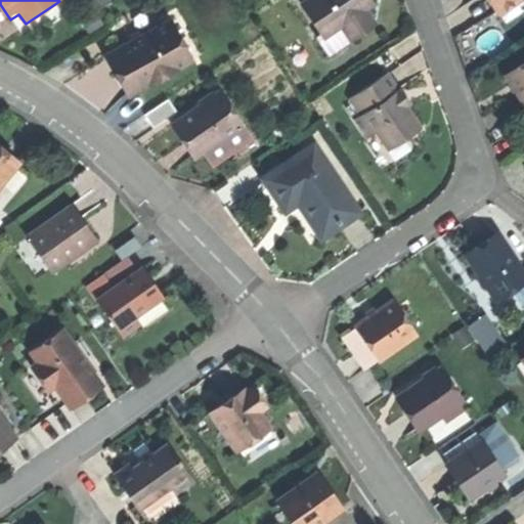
[(116,0),(91,0),(99,11),(116,0)]
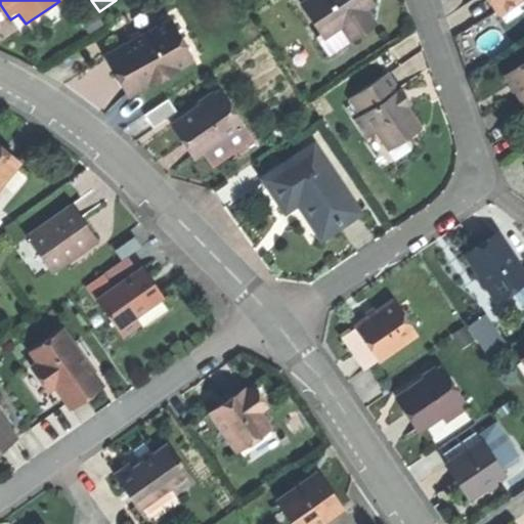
[(313,0),(303,7),(324,39),(340,29),(349,42),(375,26),(366,12),(369,10),(362,0),(313,0)]
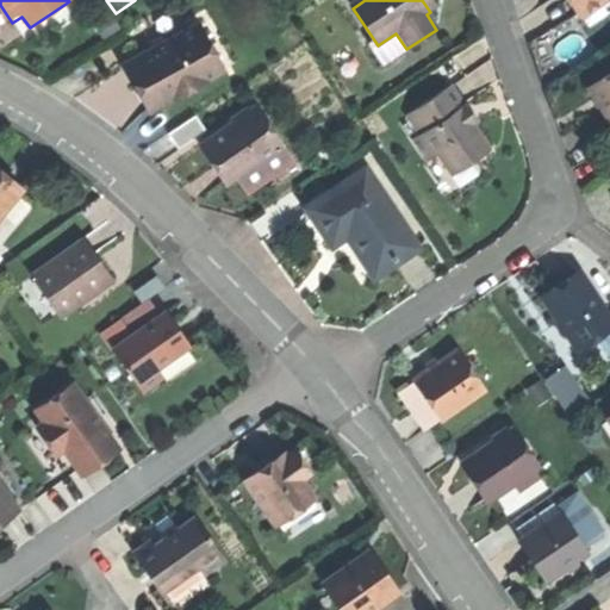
[(570,0),(582,17),(605,0),(570,0)]
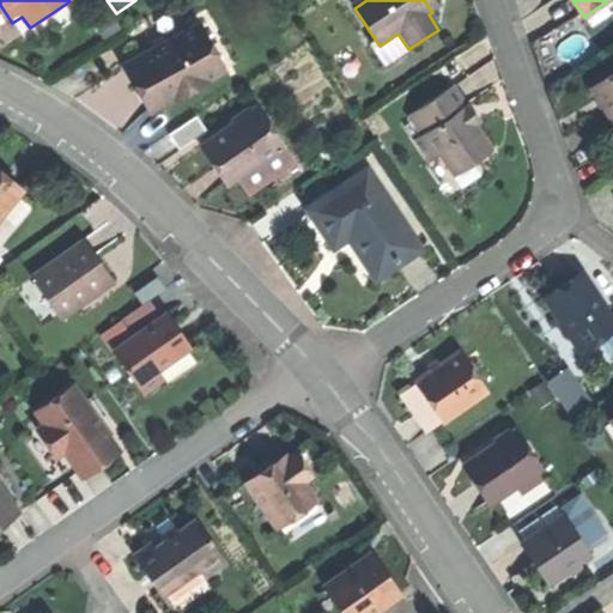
[(201,24),(193,29),(220,76),(228,72),(201,24)]
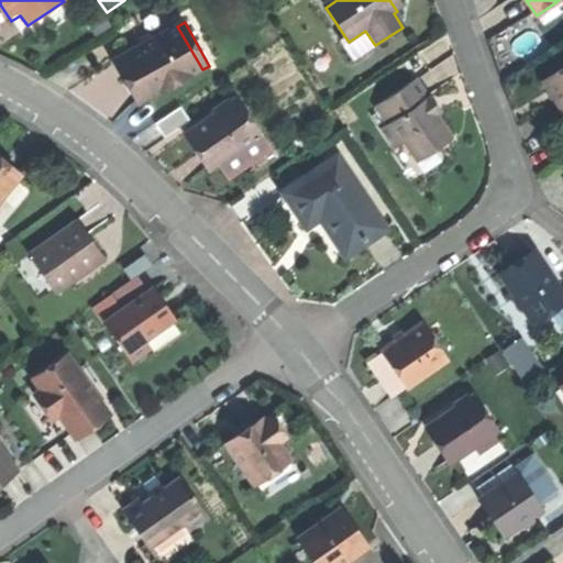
[(128,87),(139,106),(202,69),(177,26),(113,62),(128,87)]
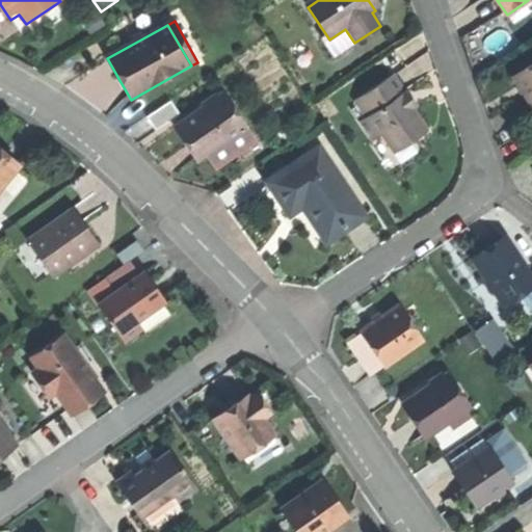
[(336,55),(354,43),(345,29),(329,40),(327,42),(336,55)]
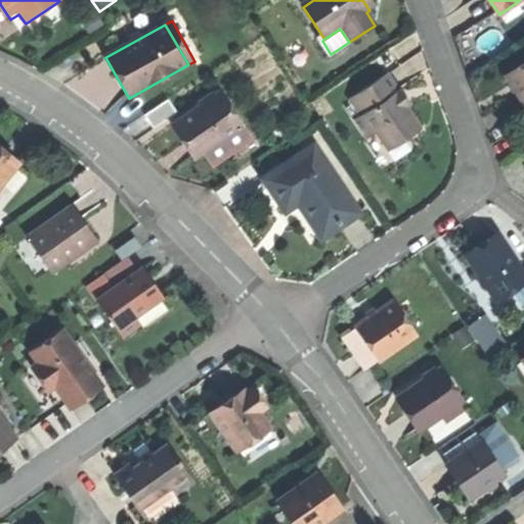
[(520,96),(523,101),(523,64),(507,77),(520,96)]
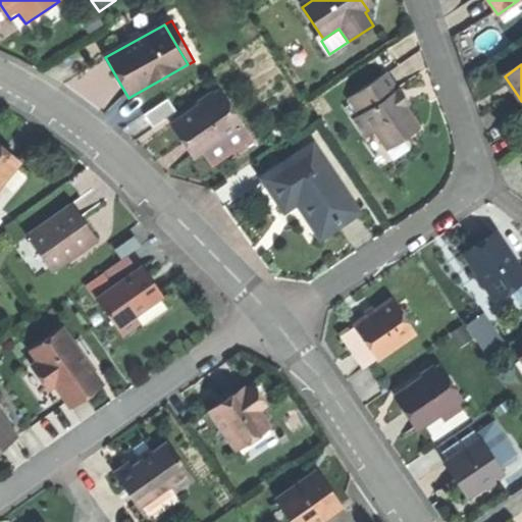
[(374,132),(383,145),(401,134),(403,138),(419,127),(406,106),(396,90),(384,73),(347,98),(359,115),(353,119),(365,138),(374,132)]
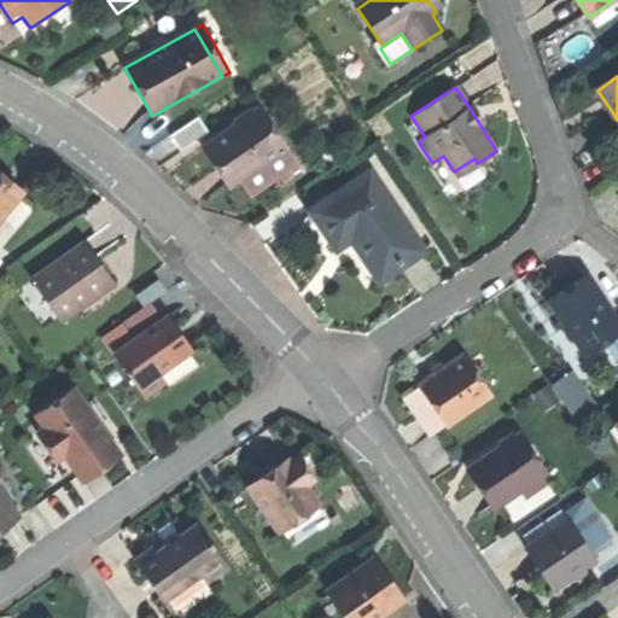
[(472,104),(468,106),(481,126),(485,123),(479,114),(472,104)]
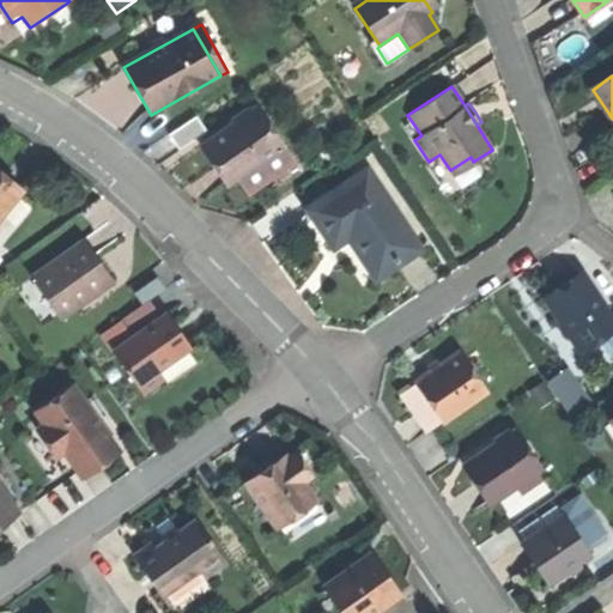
[(223,165),(235,182),(238,180),(284,147),(256,108),(207,144),(223,165)]
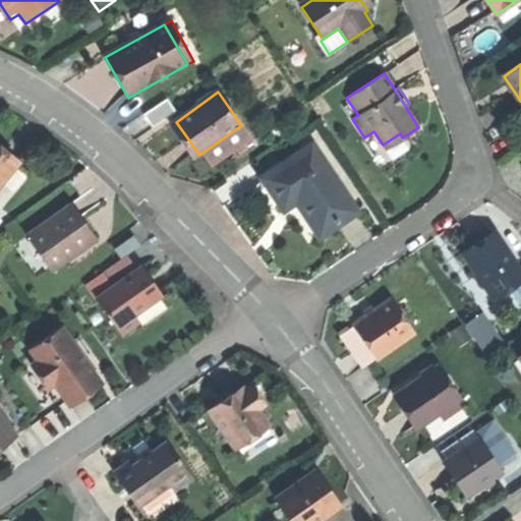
[(171,97),(149,111),(156,122),(178,109),(171,97)]
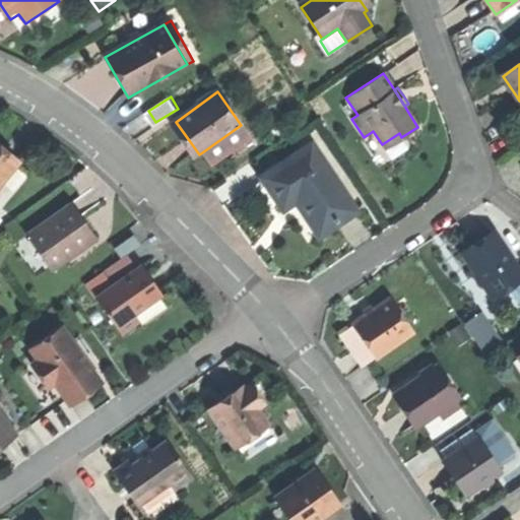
[(250,138),(241,125),(202,152),(211,166),(250,138)]
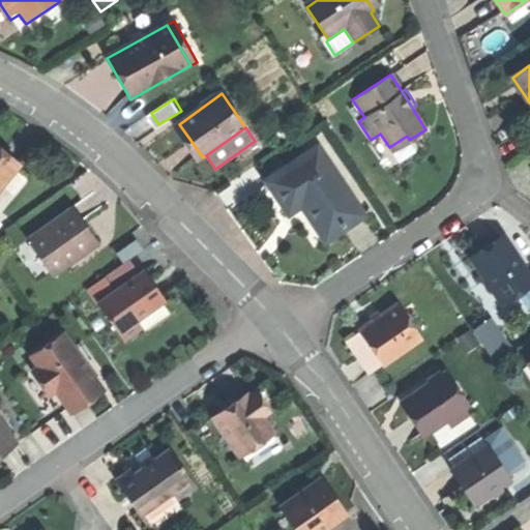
[(318,147),(267,182),(281,201),(290,215),(306,203),(314,213),(307,217),(325,243),(365,215),(318,147)]
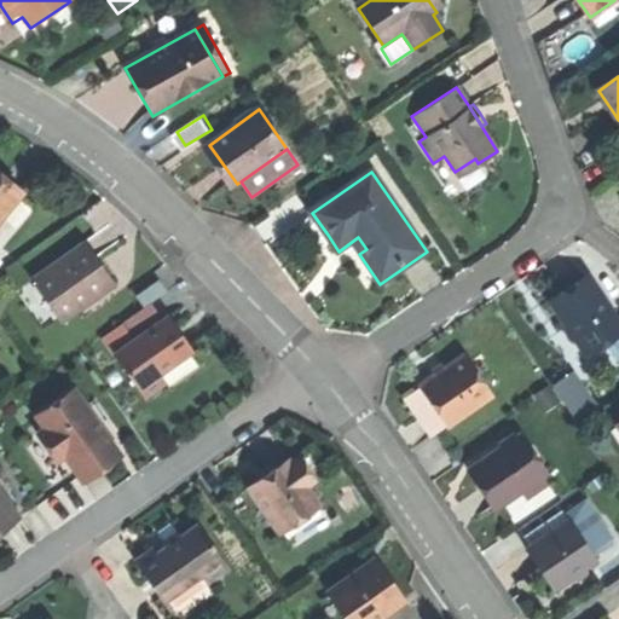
[(0,219),(22,192),(3,177),(0,174),(0,219)]
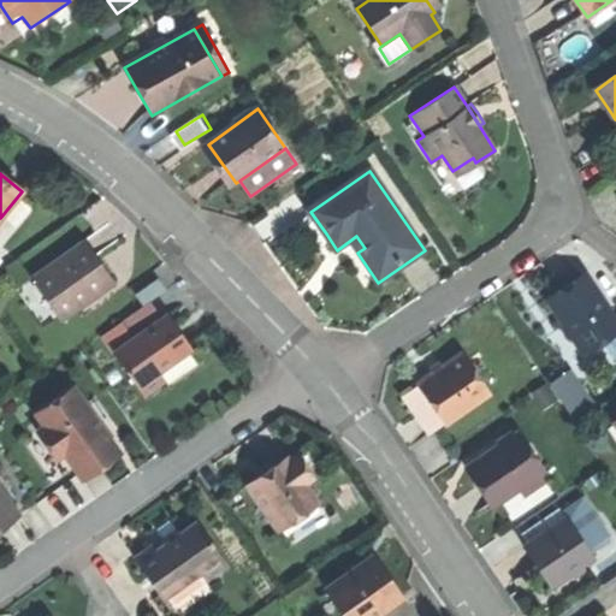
[(31,279),(61,321),(113,285),(99,265),(84,243),(31,279)]
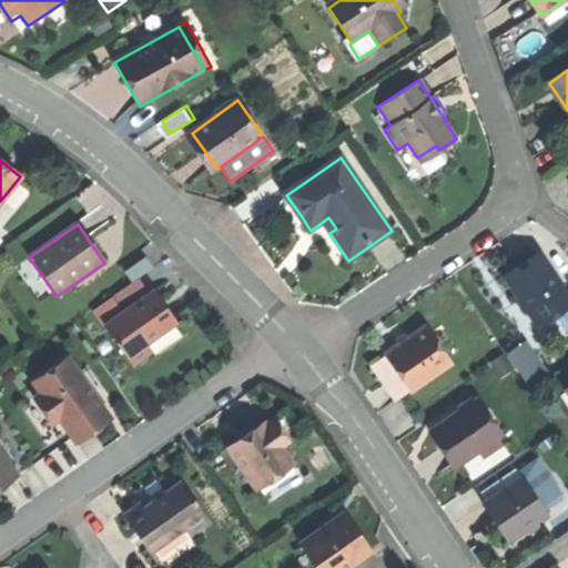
[(505,282),(537,330),(556,316),(567,335),(567,334),(567,295),(541,256),(523,270),(505,282)]
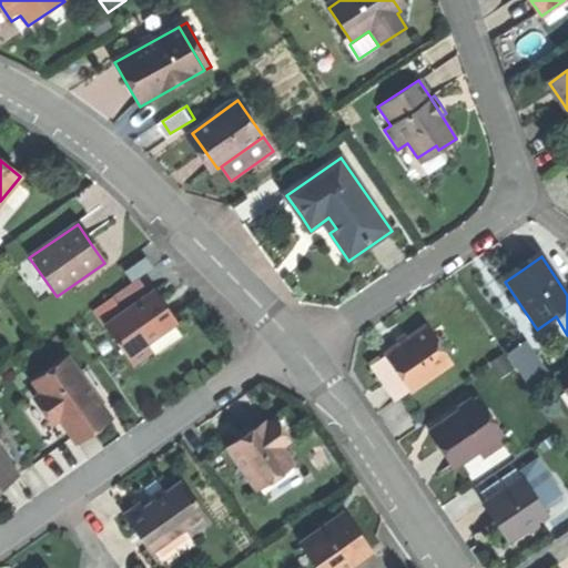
[(124,274),(132,284),(137,280),(152,270),(145,260),(124,274)]
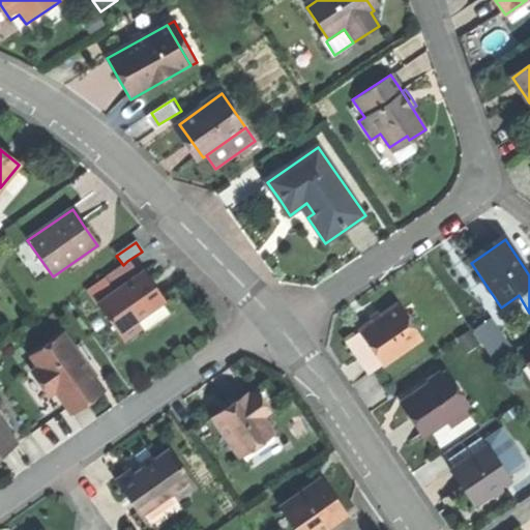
[(109,274),(120,289),(138,276),(127,261),(123,265),(109,274)]
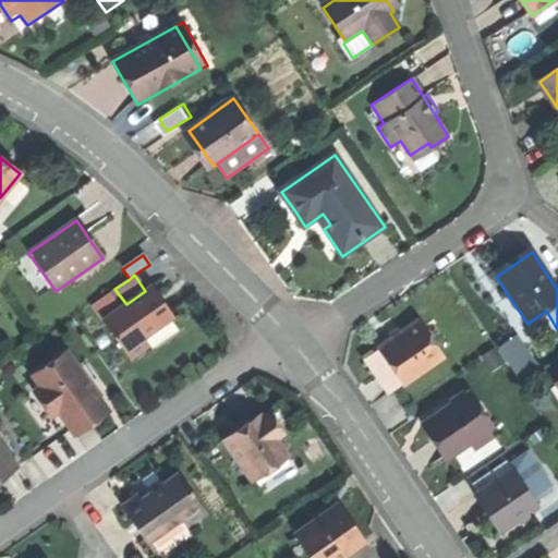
[(102,322),(131,361),(149,347),(144,339),(173,317),(167,306),(159,296),(154,300),(147,290),(145,291),(126,304),(102,322)]
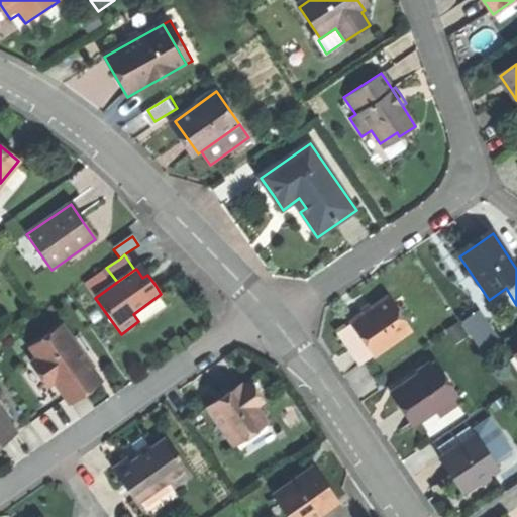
[(349,324),(372,357),(410,331),(388,297),(367,312),(349,324)]
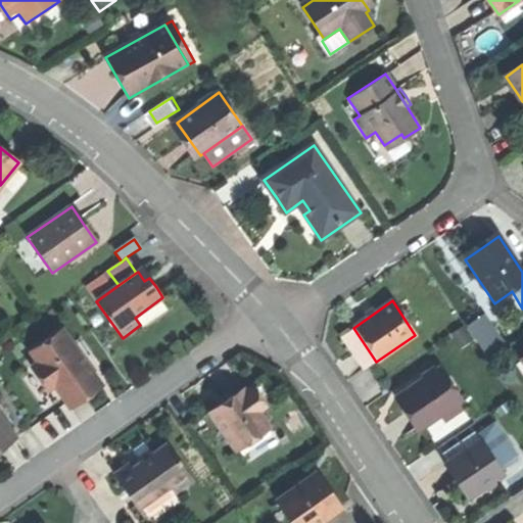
[(467,329),(475,341),(492,331),(483,318),(467,329)]
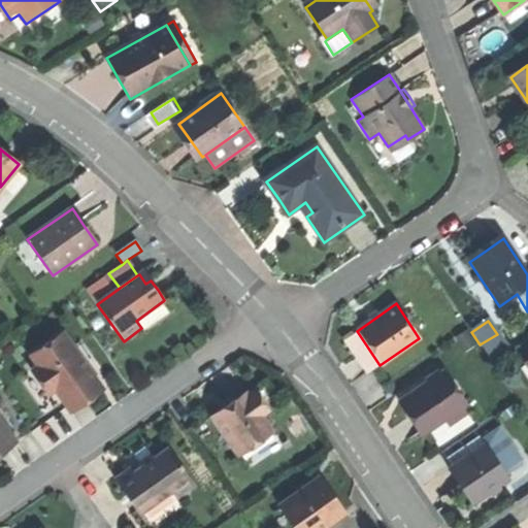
[(54,390),(65,407),(80,396),(97,385),(62,332),(29,355),(37,367),(31,371),(46,395),(54,390)]
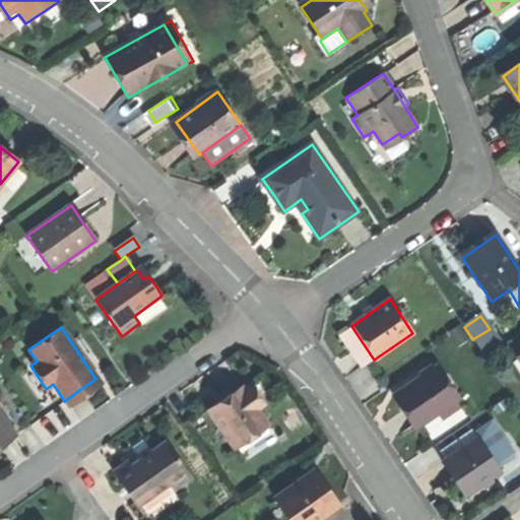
[(501,345),(490,329),(472,339),(484,356),(501,345)]
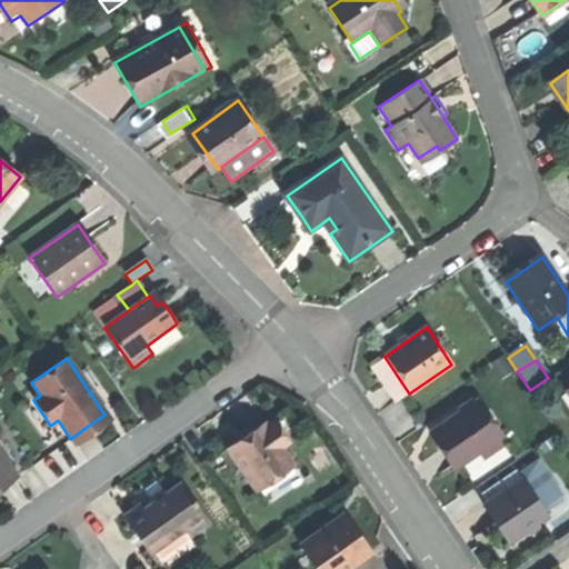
[(449,449),(460,465),(479,452),(496,440),(501,437),(476,400),(436,429),(449,449)]
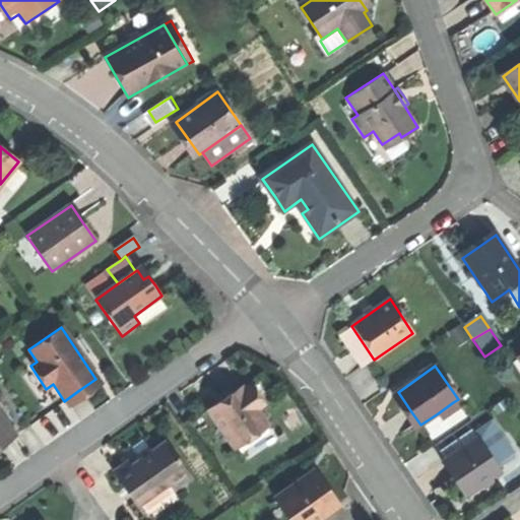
[(208,408),(235,446),(267,423),(257,408),(261,404),(251,389),(246,393),(240,386),(223,397),(228,402),(219,407),(216,402),(208,408)]
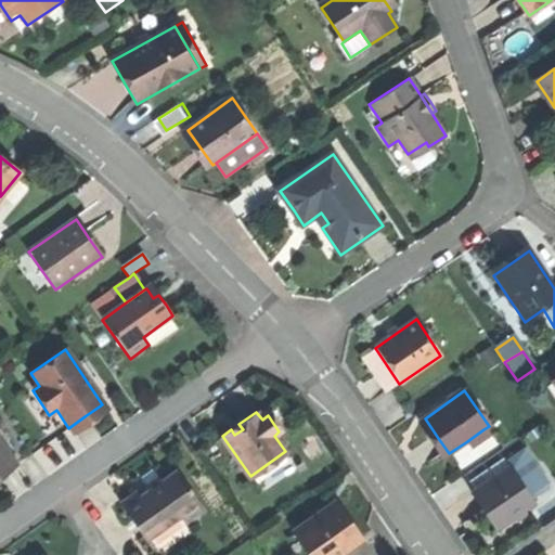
[(234,427),(231,429),(234,435),(243,429),(239,424),(234,427)]
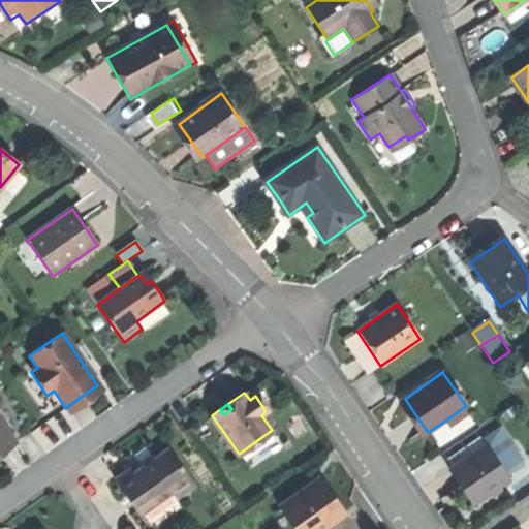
[(465,415),(461,409),(445,421),(449,426),(465,415)]
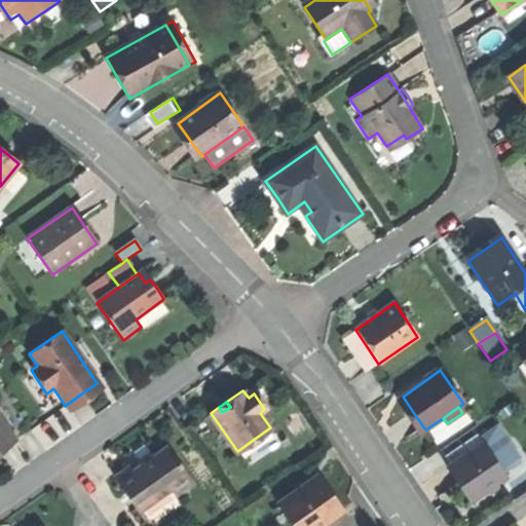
[(0,448),(13,438),(0,419),(0,448)]
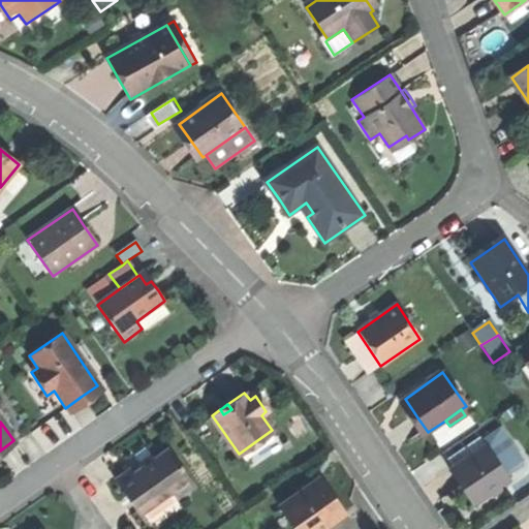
[(462,488),(473,504),(509,480),(487,445),(450,470),(462,488)]
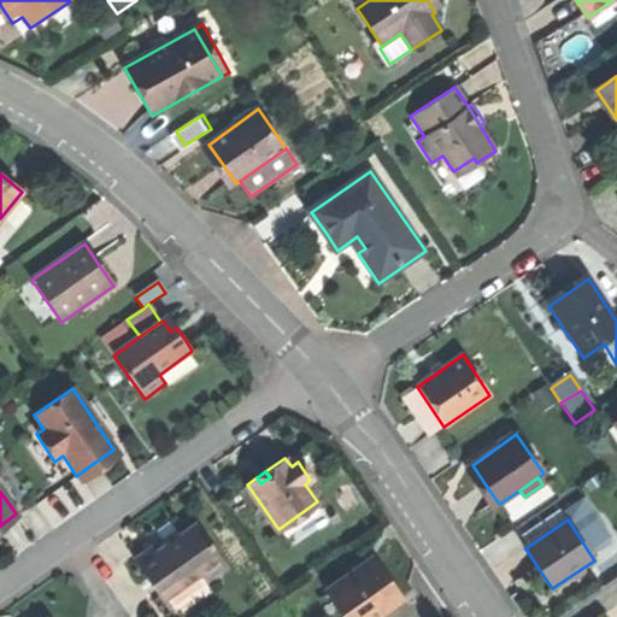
[(134,560),(163,601),(200,575),(207,585),(231,568),(198,522),(181,534),(166,544),(157,551),(153,546),(134,560)]
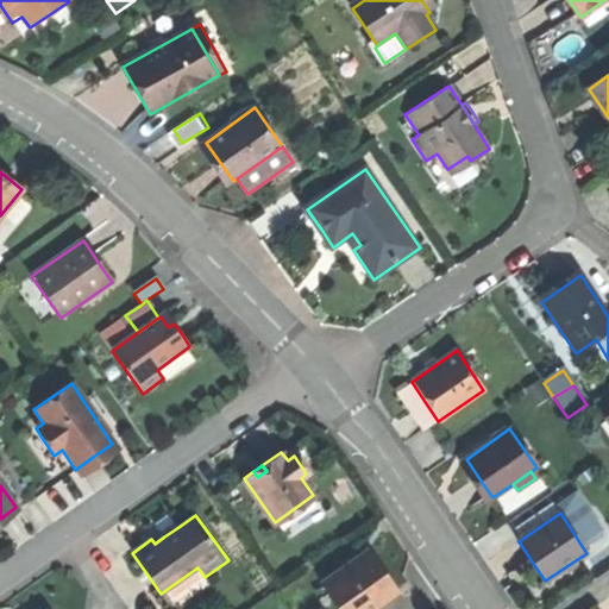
[(159,531),(164,537),(179,527),(174,521),(165,527),(159,531)]
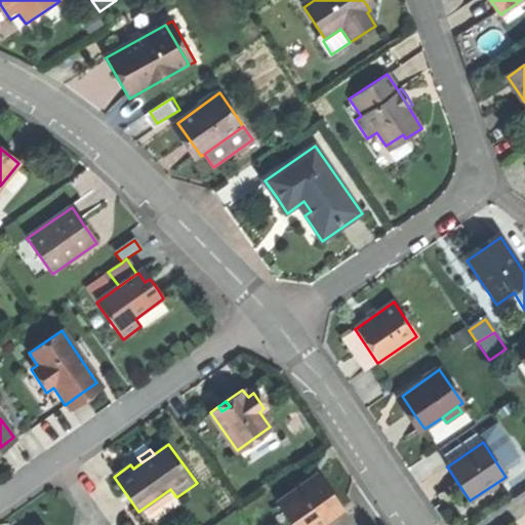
[(318,474),(312,479),(315,482),(319,483),(323,480),(318,474)]
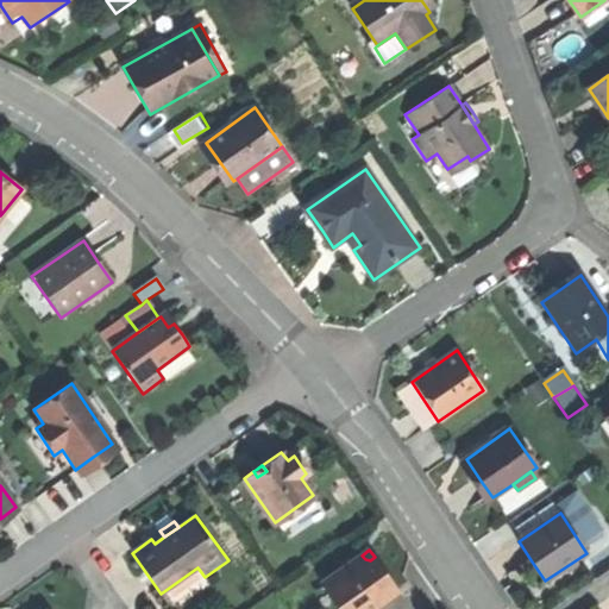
[(321,583),(339,608),(358,608),(365,604),(369,608),(371,608),(397,590),(383,570),(375,557),(370,560),(365,559),(362,556),(321,583)]
